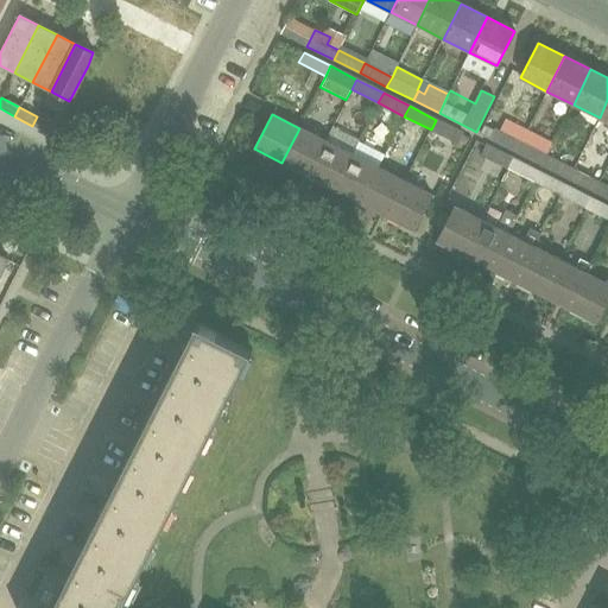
[(56,126),(37,116),(32,126),(51,135),(56,126)]
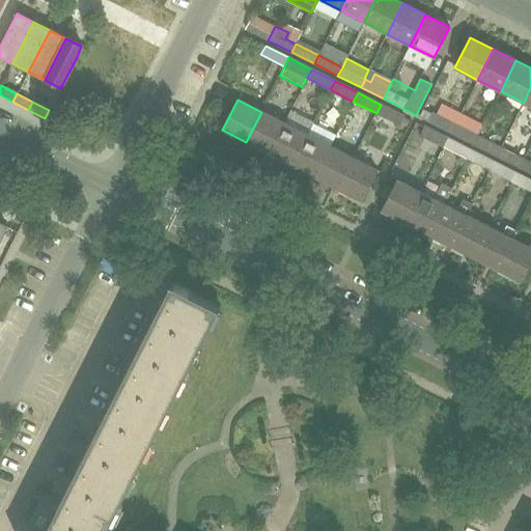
[(483,135),(487,126),(445,104),(440,113),(483,135)]
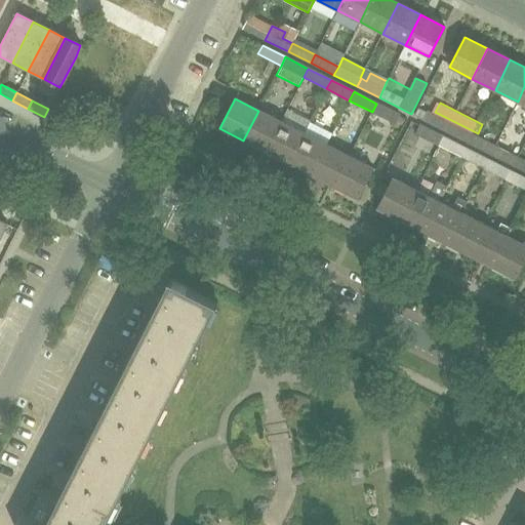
[(400,115),(376,104),(372,112),(395,123),(400,115)]
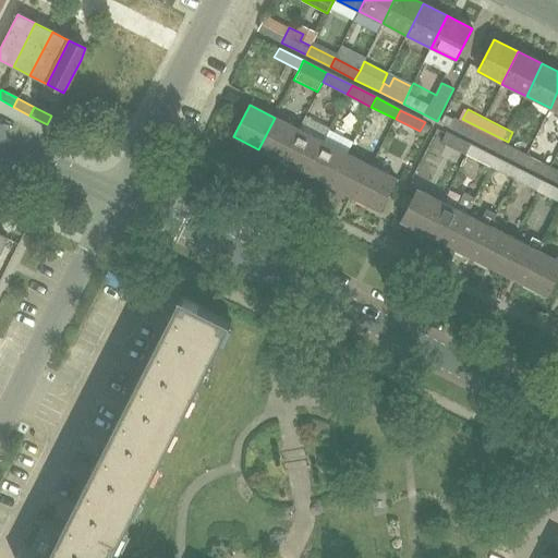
[(282,161),(299,130),(275,118),(258,149),(282,161)]
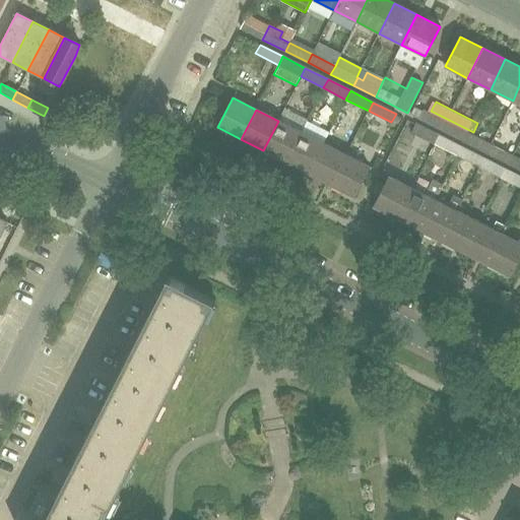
[(441,130),(445,122),(423,111),(418,119),(441,130)]
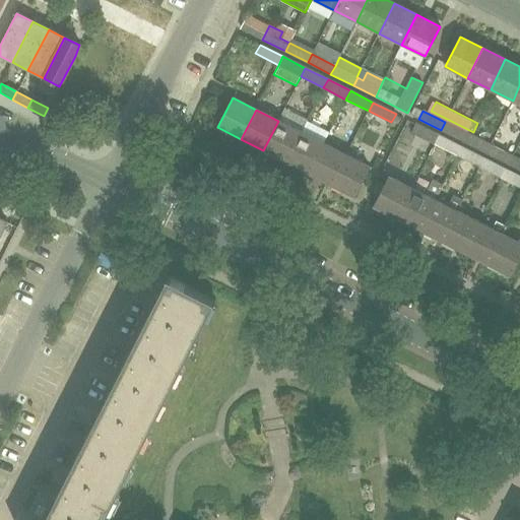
[(285,161),(301,132),(278,121),(263,150),(285,161)]
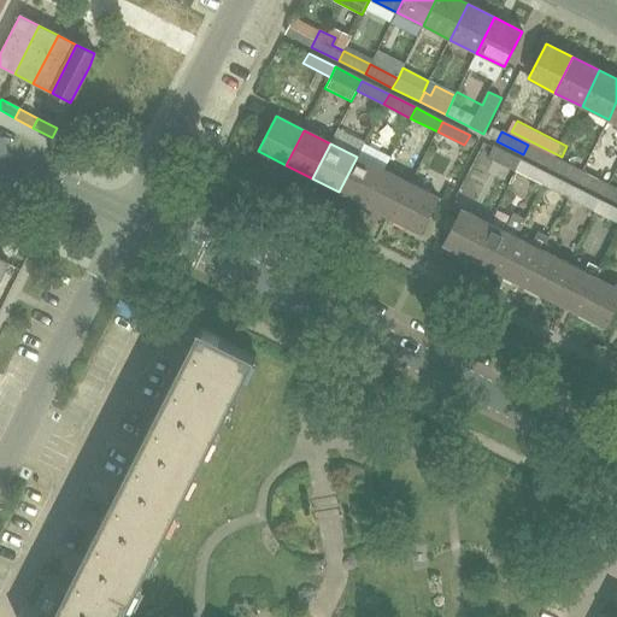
[(554,158),(528,145),(523,154),(550,168),(554,158)]
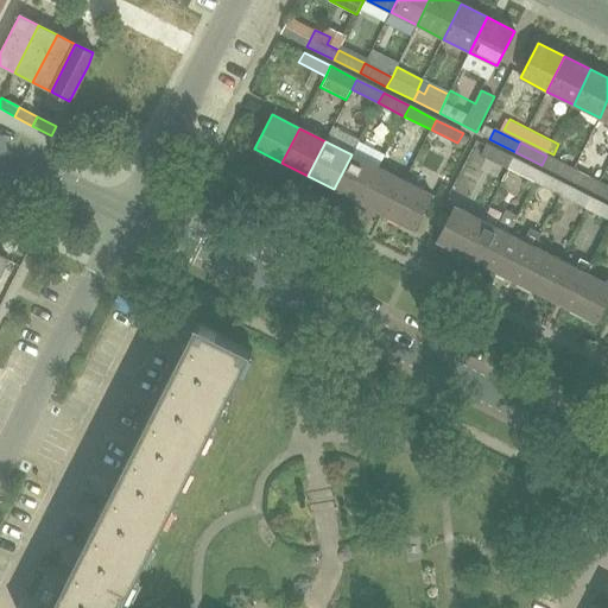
[(507,169),(512,159),(486,146),(481,154),(507,169)]
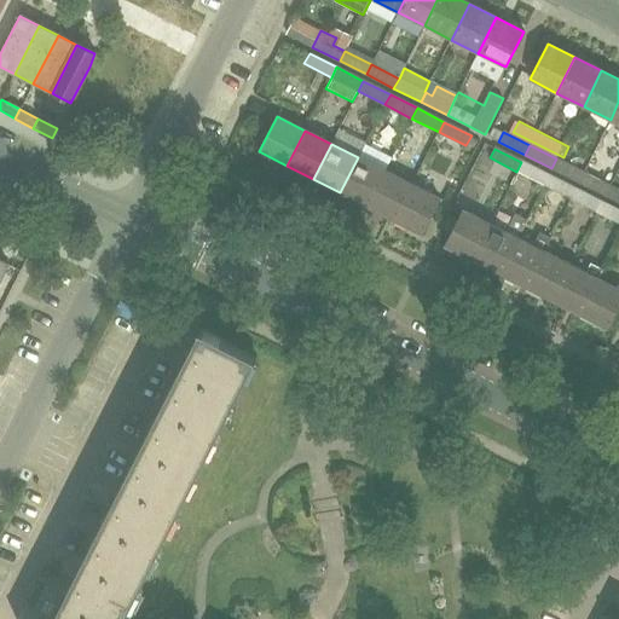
[(568,161),(589,171),(595,160),(574,149),(568,161)]
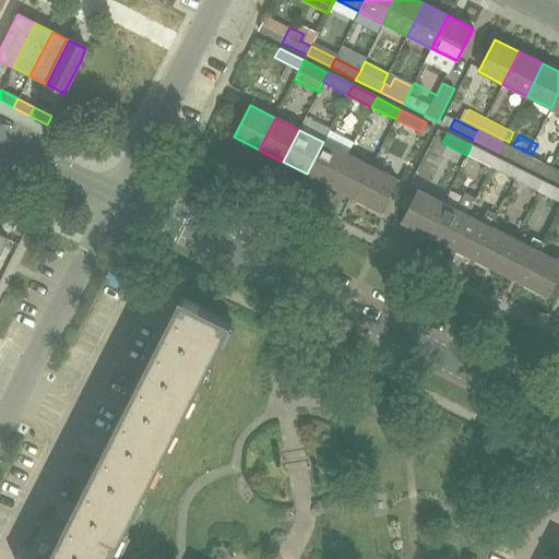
[(331,186),(347,154),(323,142),(307,174),(331,186)]
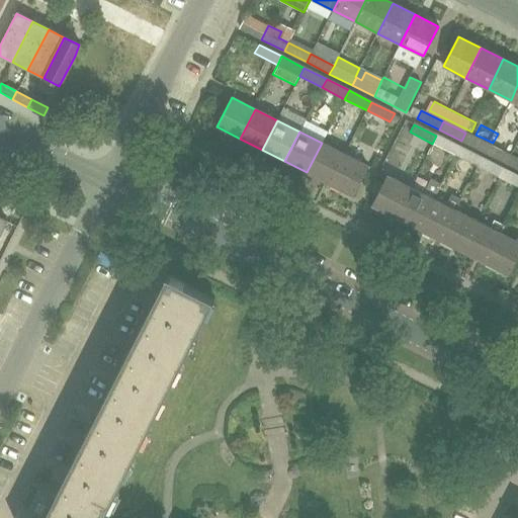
[(461,141),(485,153),(489,145),(465,133),(461,141)]
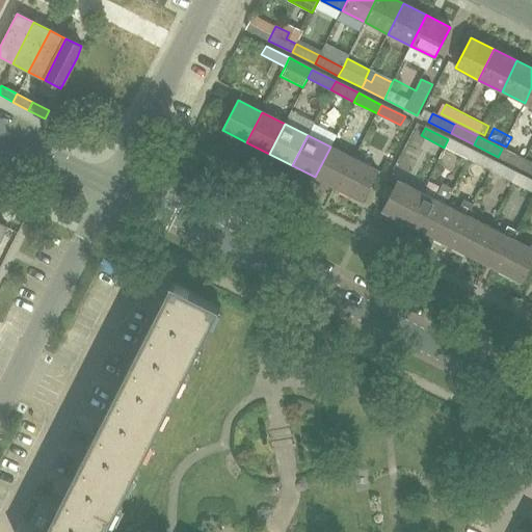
[(471,151),(448,139),(444,148),(467,159),(471,151)]
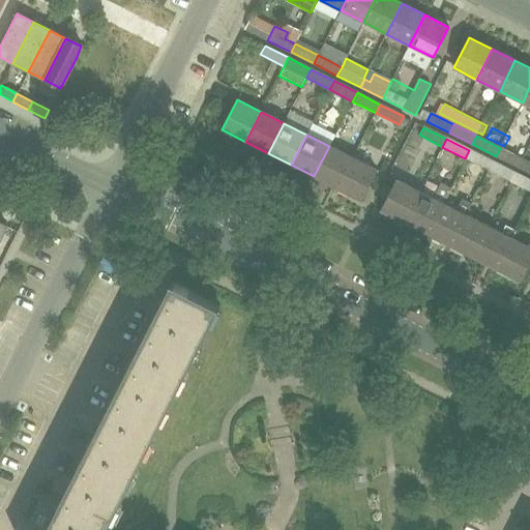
[(336,188),(352,158),(329,146),(314,176),(336,188)]
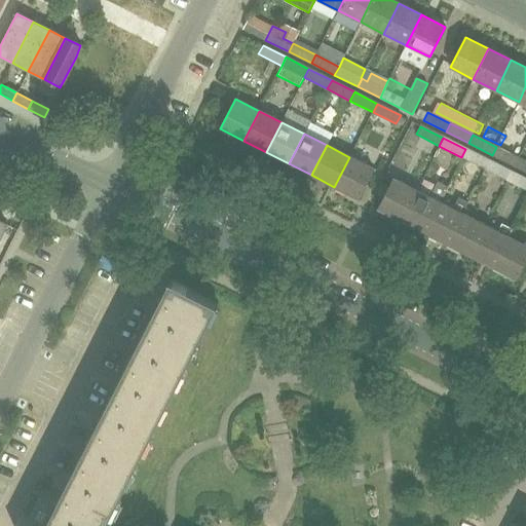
[(492,155),(515,166),(519,158),(496,147),(492,155)]
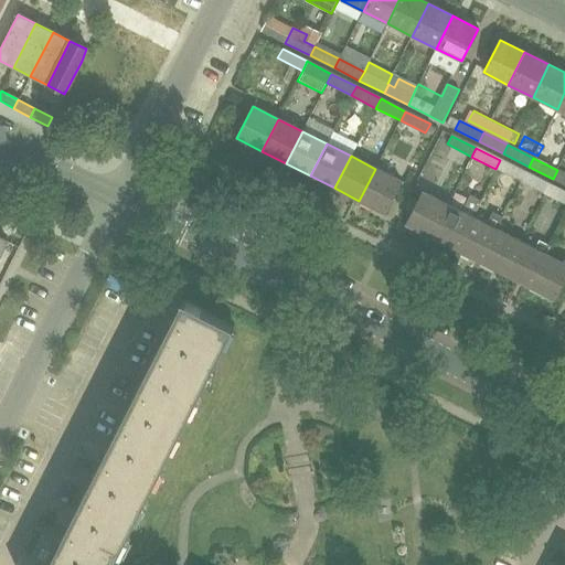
[(496,169),(520,181),(524,173),(500,160),(496,169)]
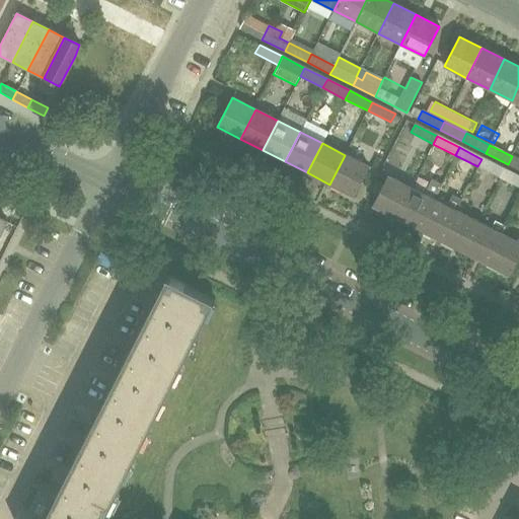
[(352,196),(367,166),(345,155),(329,184),(352,196)]
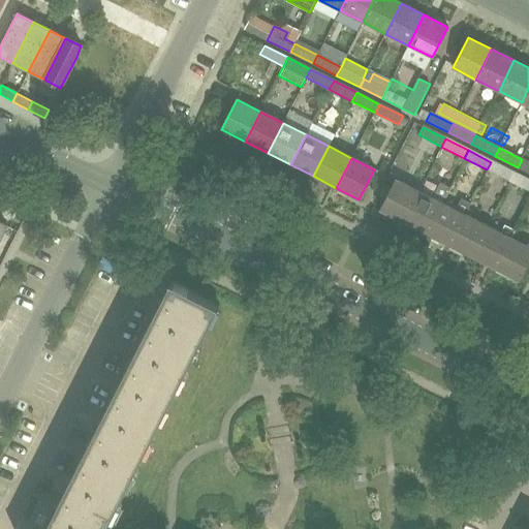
[(518,167),(528,173),(528,162),(522,159),(518,167)]
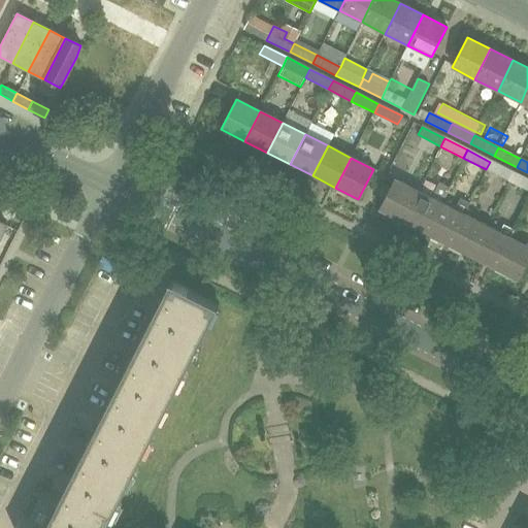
[(486,169),(508,182),(513,173),(490,162),(486,169)]
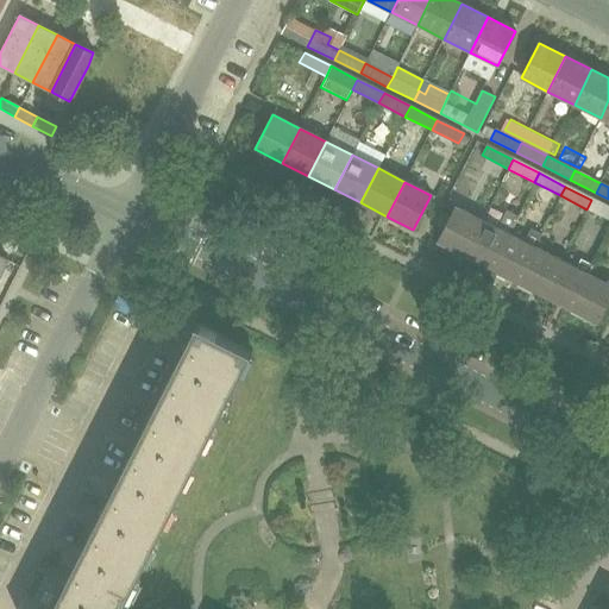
[(608,208),(591,200),(586,209),(608,220),(608,208)]
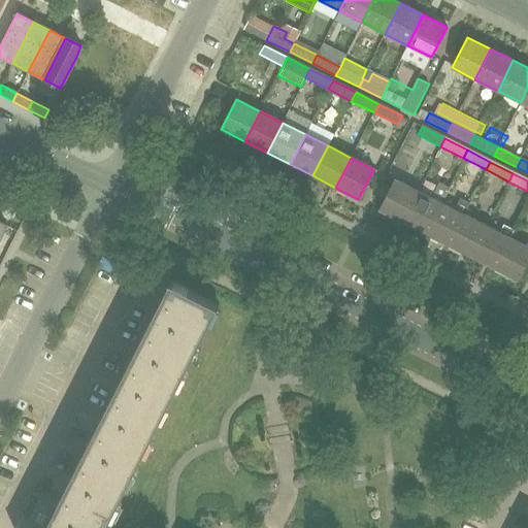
[(401,221),(417,191),(394,179),(378,209),(401,221)]
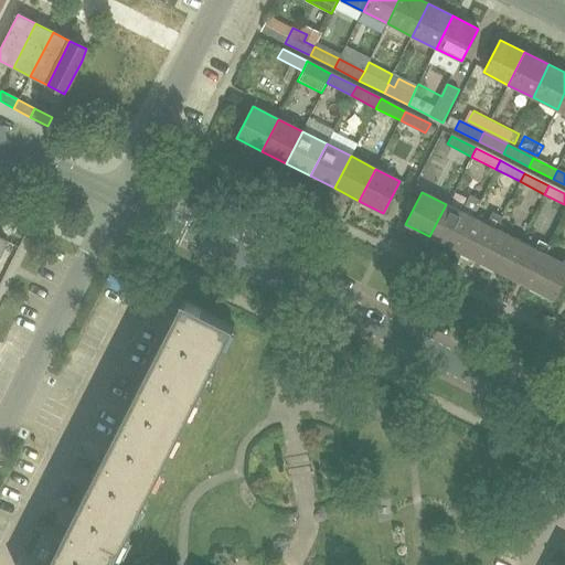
[(455,249),(471,217),(480,201),(468,195),(460,212),(446,204),(429,236),(455,249)]
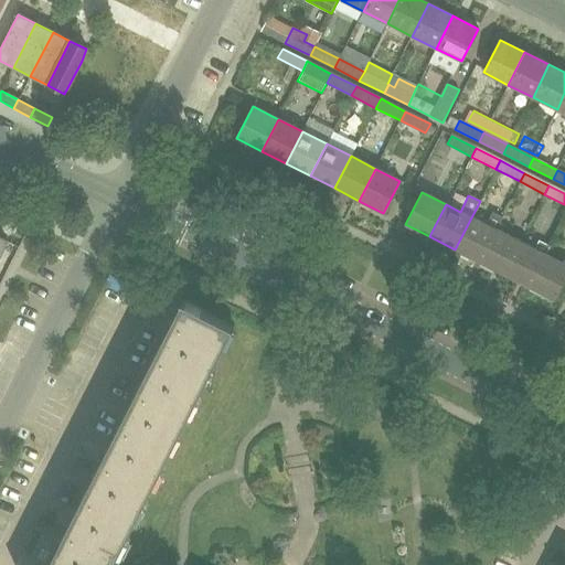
[(479,262),(496,230),(501,217),(492,212),(486,224),(471,217),(455,249),(479,262)]
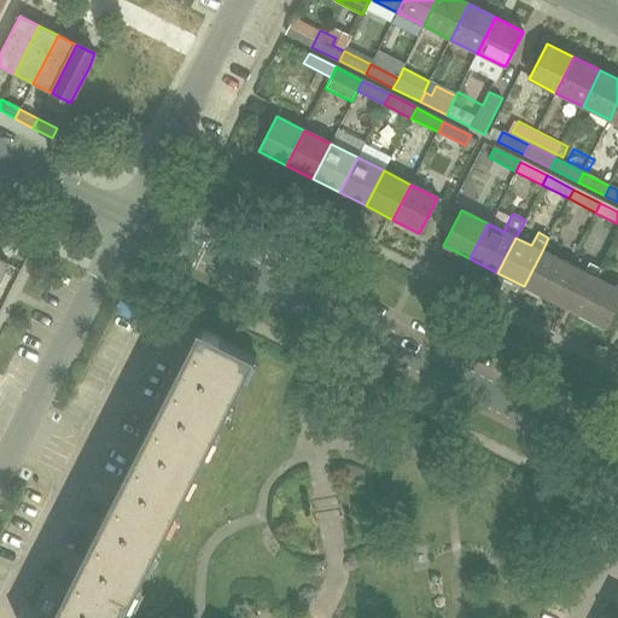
[(551,299),(569,264),(542,251),(524,286),(551,299)]
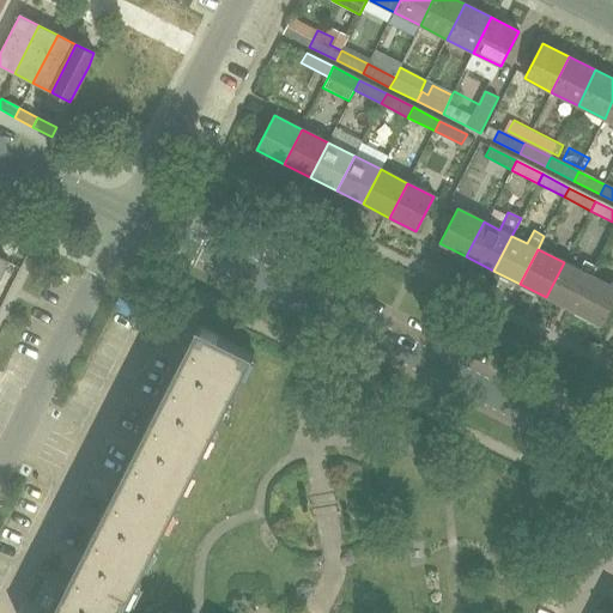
[(572,310),(590,275),(595,267),(582,260),(577,269),(564,262),(546,297),(572,310)]
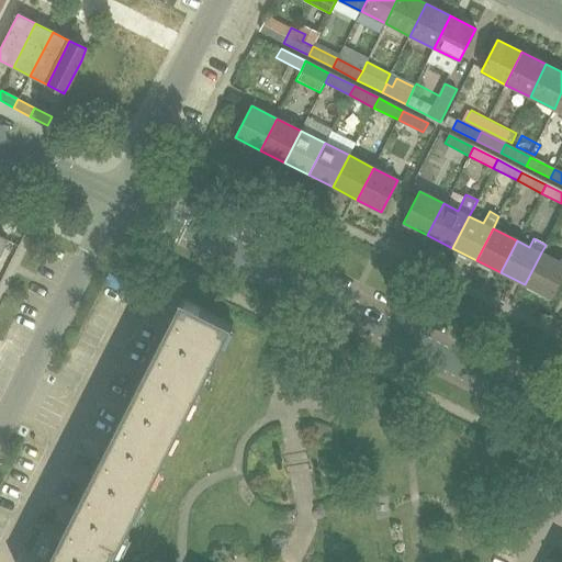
[(550,298),(561,272),(561,262),(541,253),(525,284),(550,298)]
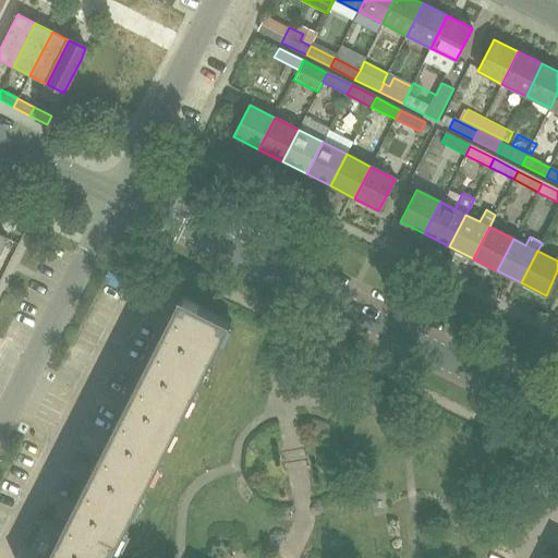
[(109,557),(229,322),(179,296),(178,299),(185,303),(65,541),(47,532),(37,550),(51,557),(109,557)]
